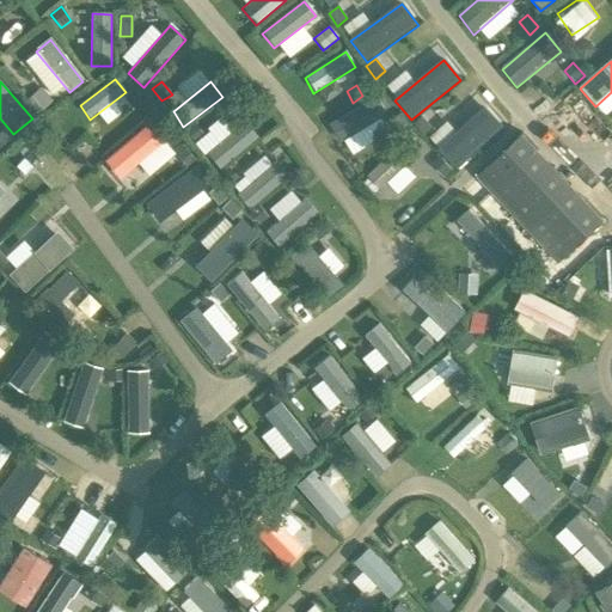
[(53,103),(40,89),(24,104),(36,116),(53,103)]
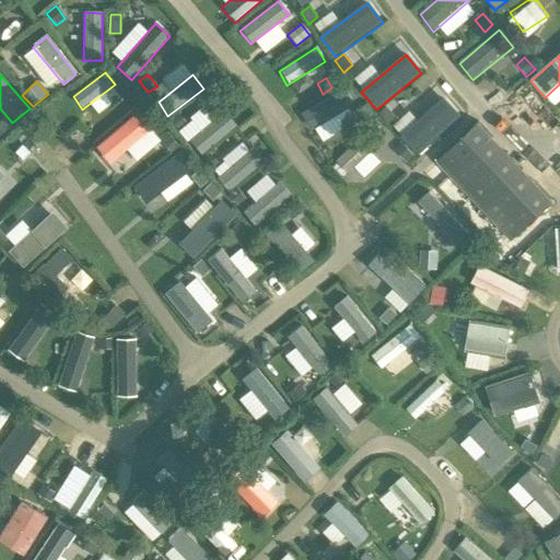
[(132,96),(121,84),(114,91),(124,104),(132,96)]
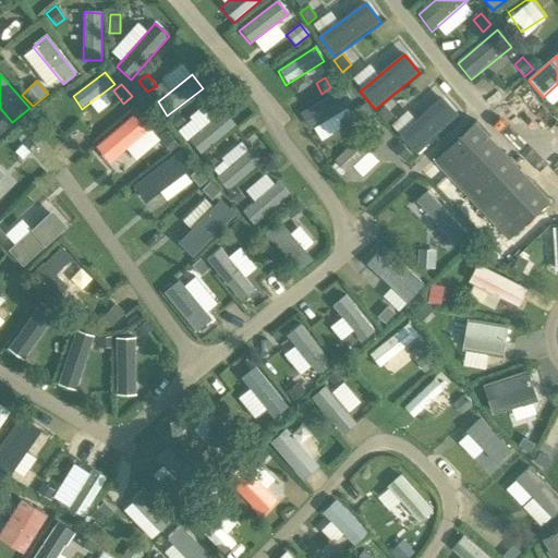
[(301,114),(311,131),(350,106),(340,91),(301,114)]
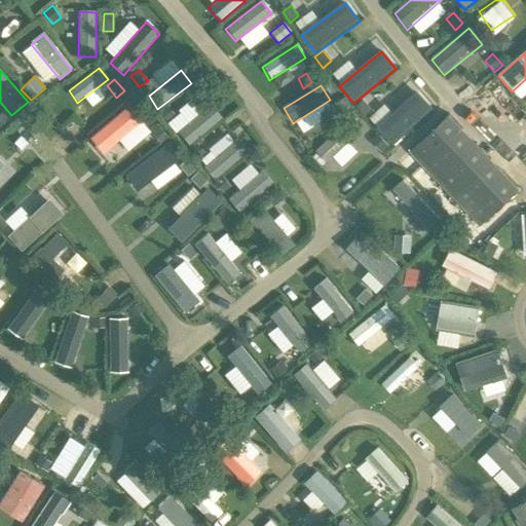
[(377,130),(391,146),(433,110),(416,94),(377,130)]
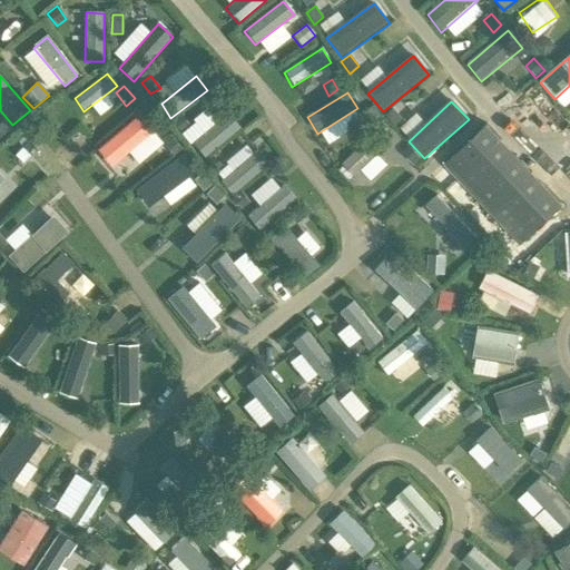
[(98,150),(112,168),(159,127),(146,110),(98,150)]
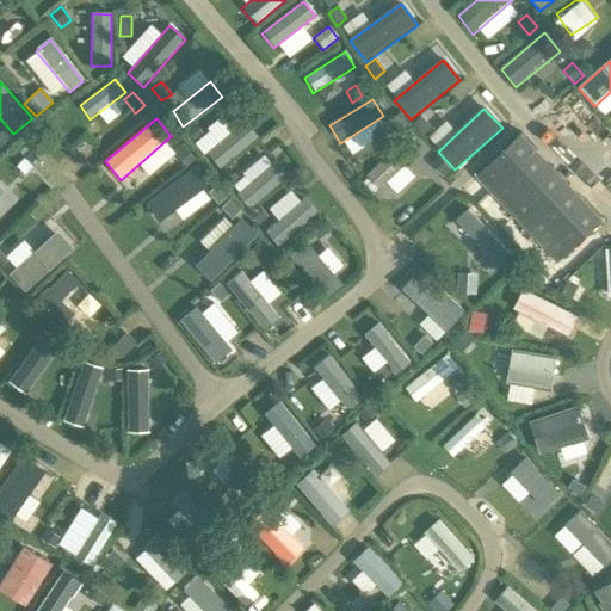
[(203,134),(193,123),(184,131),(195,143),(203,134)]
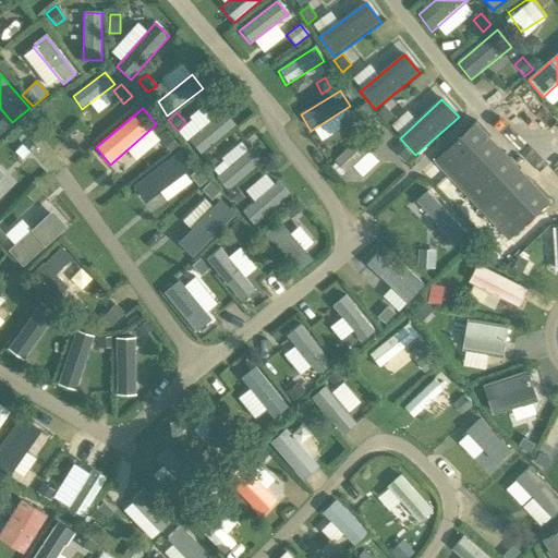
[(235,128),(223,112),(189,142),(202,156),(235,128)]
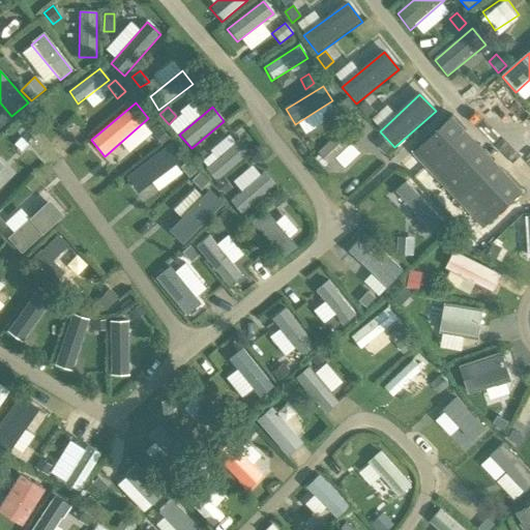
[(483,230),(524,193),(452,117),(412,155),(483,230)]
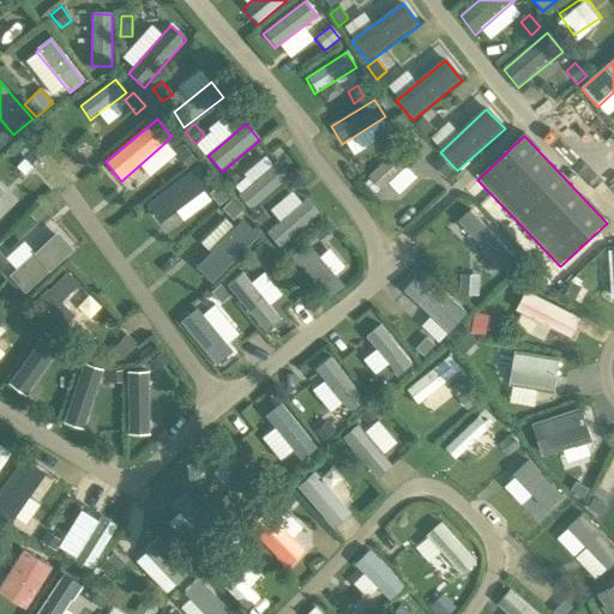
[(368,178),(381,192),(423,151),(411,137),(368,178)]
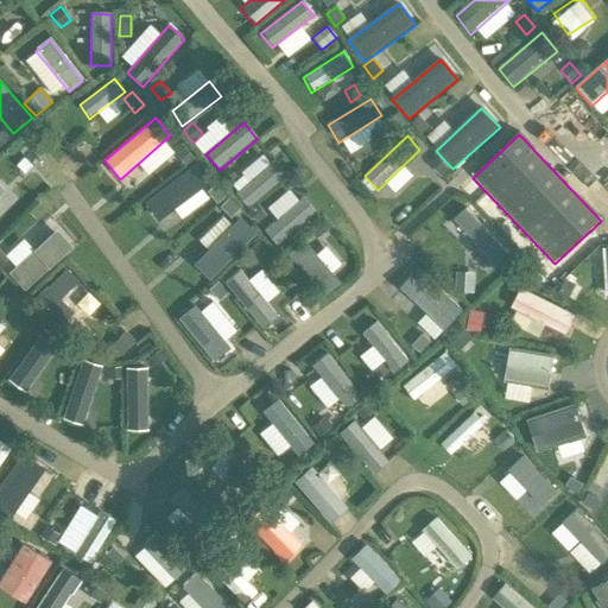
[(195,160),(181,144),(172,151),(185,168),(195,160)]
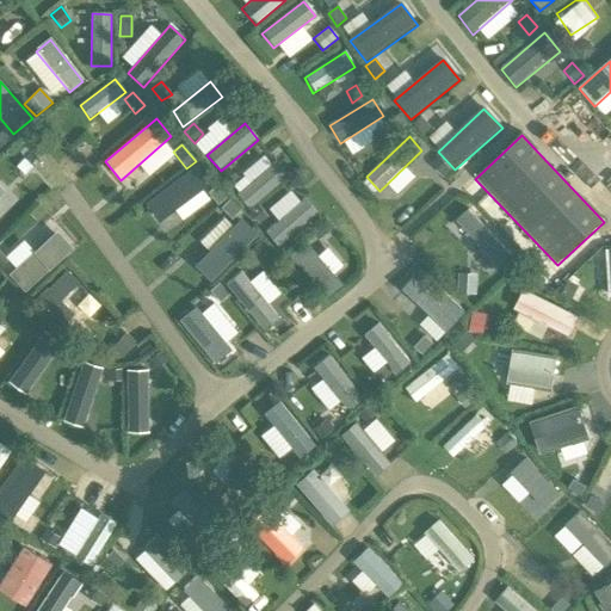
[(452,171),(438,156),(430,164),(445,180),(452,171)]
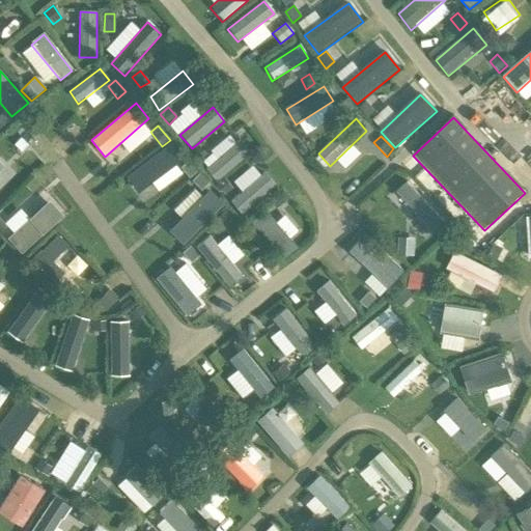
[(251,155),(240,141),(206,171),(217,184),(251,155)]
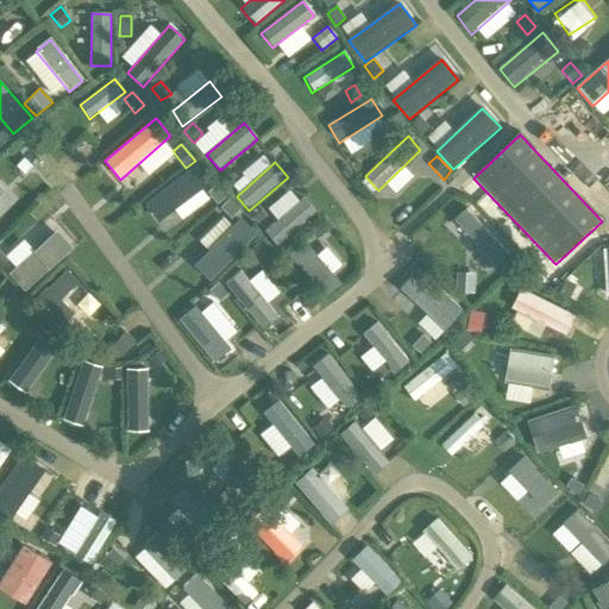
[(158,225),(211,184),(198,165),(144,205),(158,225)]
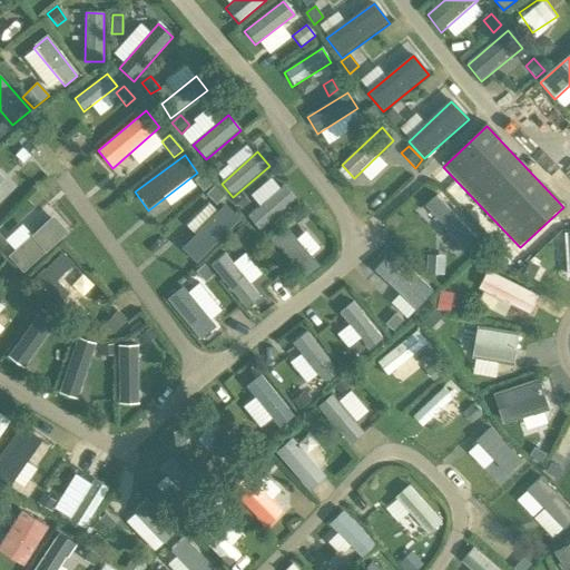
[(206,165),(216,174),(222,167),(213,159),(206,165)]
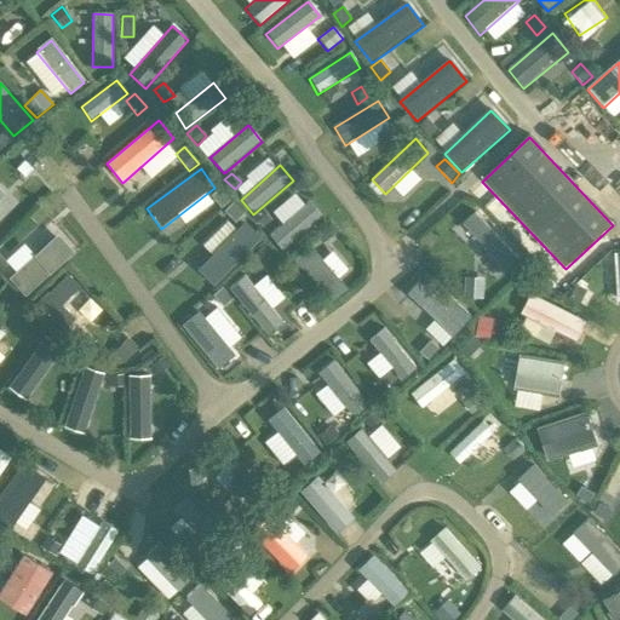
[(211,197),(220,210),(230,202),(220,190),(211,197)]
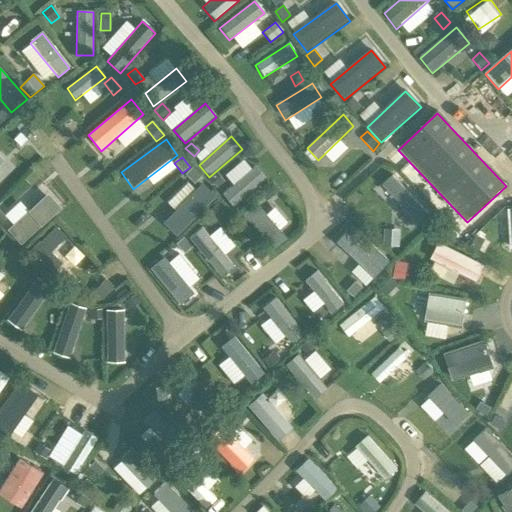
[(266,180),(255,167),(223,195),(233,208),(266,180)]
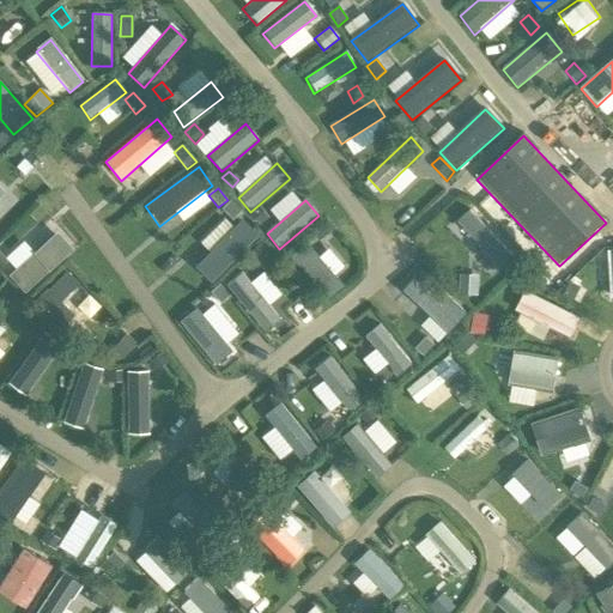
[(241,212),(230,202),(223,211),(234,220),(241,212)]
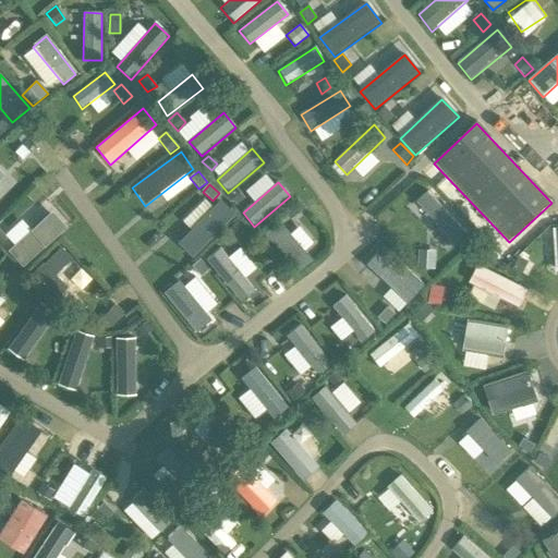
[(228,196),(238,206),(244,199),(234,190),(228,196)]
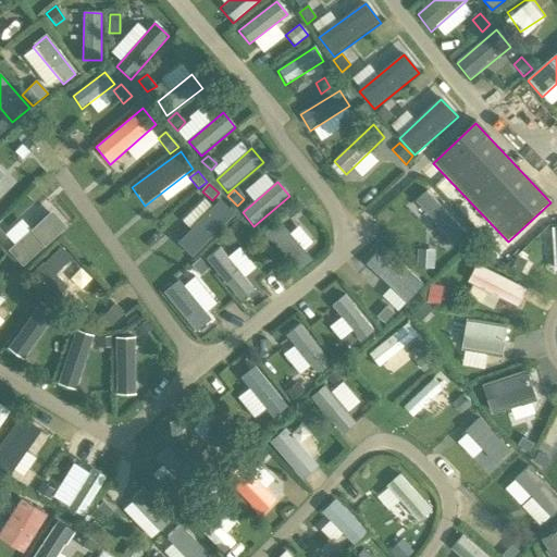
[(455,243),(465,234),(426,193),(417,202),(455,243)]
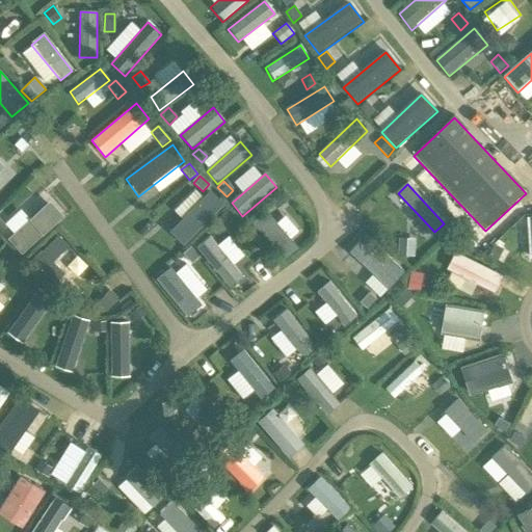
[(271,202),(277,209),(289,200),(284,192),(271,202)]
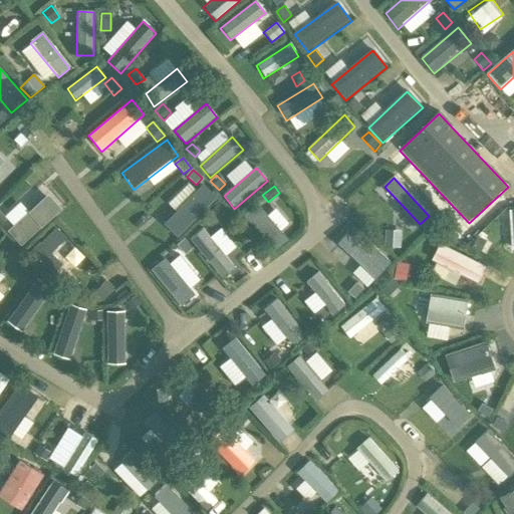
[(203,187),(164,227),(177,238),(217,200),(203,187)]
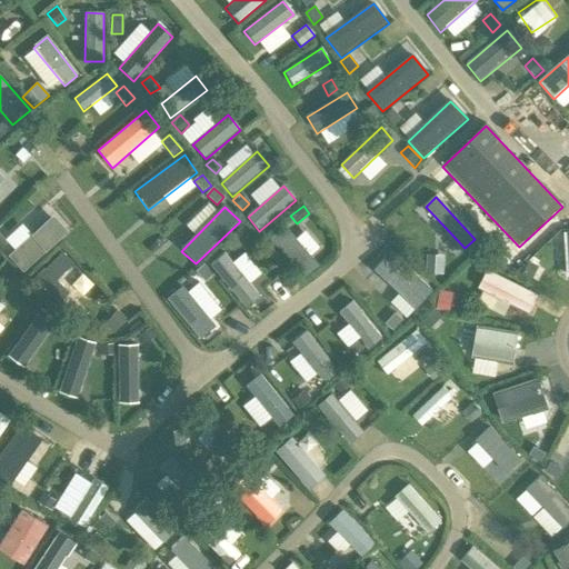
[(52,218),(8,258),(22,275),(68,233),(52,218)]
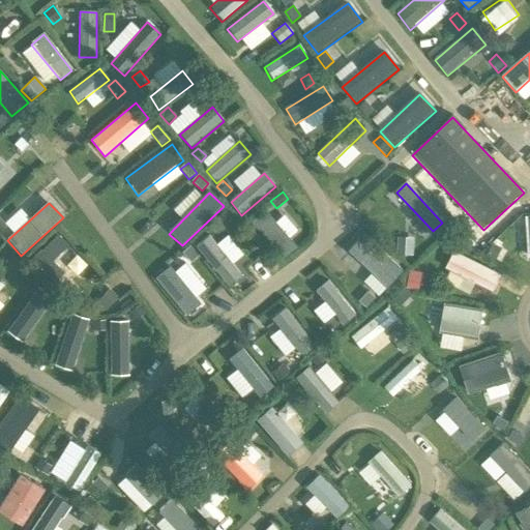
[(213,223),(219,229),(232,218),(226,211),(213,223)]
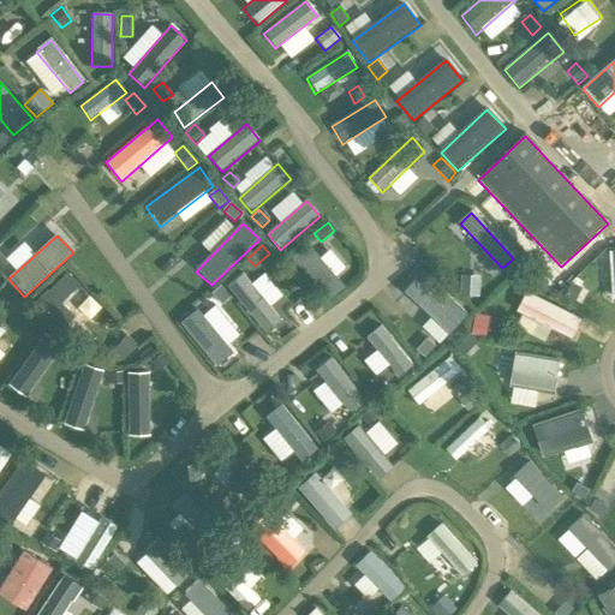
[(345,288),(308,245),(291,260),(327,304),(345,288)]
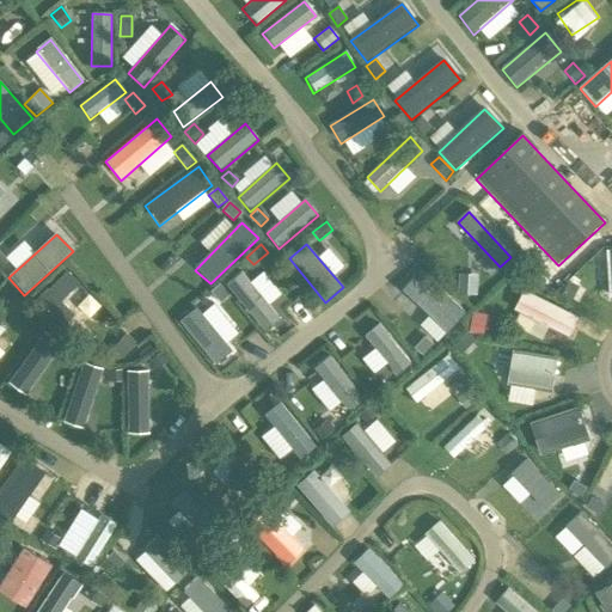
[(447,335),(466,314),(420,270),(402,293),(447,335)]
